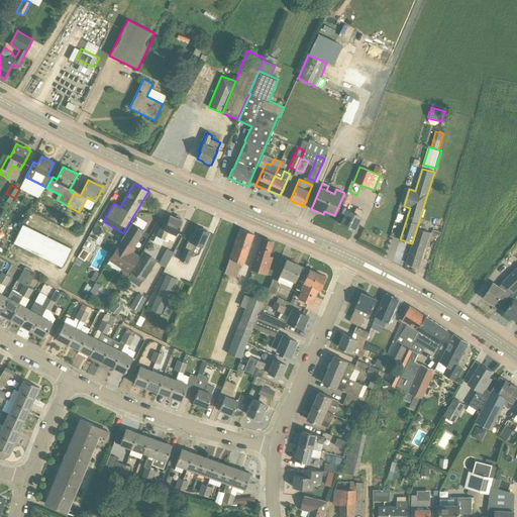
[(353,230),(360,217),(364,211),(356,208),(353,214),(347,211),(340,224),(353,230)]
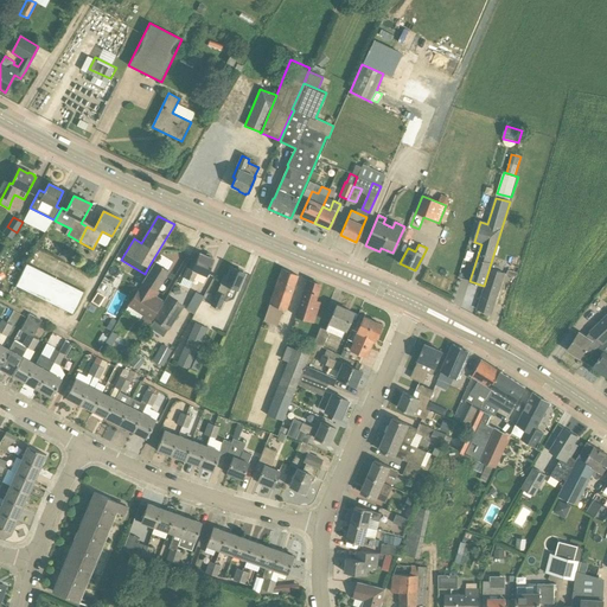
[(65,261),(70,254),(65,250),(61,251),(58,256),(65,261)]
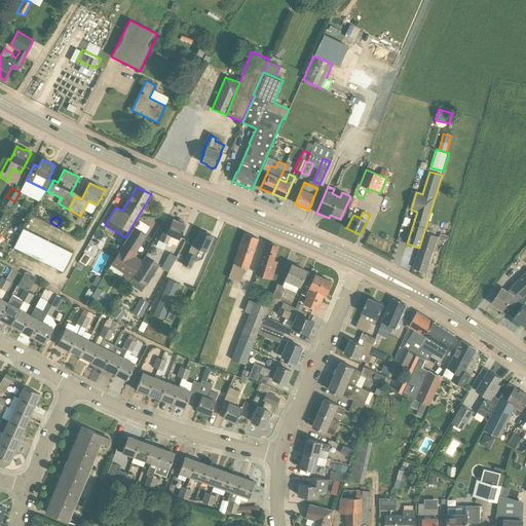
[(180,239),(182,234),(186,225),(173,220),(170,227),(167,226),(160,241),(166,245),(171,235),(180,239)]
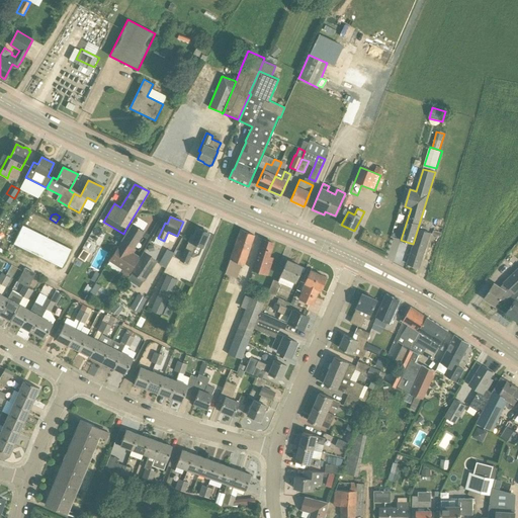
[(432,235),(441,237),(445,222),(435,219),(431,232),(433,232),(432,235)]
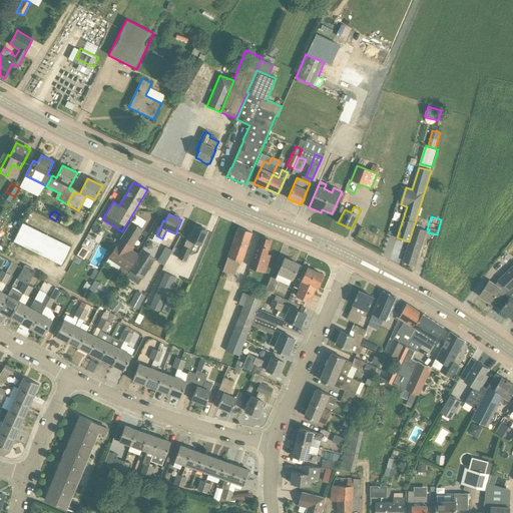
[(143,228),(131,221),(108,258),(122,267),(118,273),(125,277),(137,258),(128,251),(143,228)]
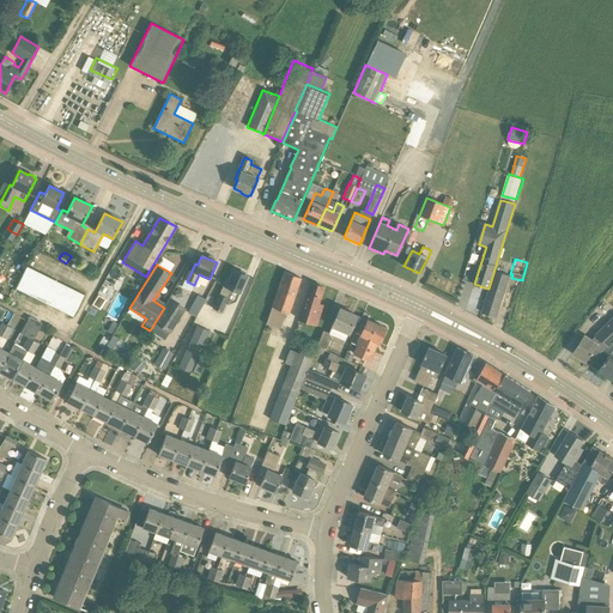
[(17,269),(10,266),(4,278),(11,281),(17,269)]
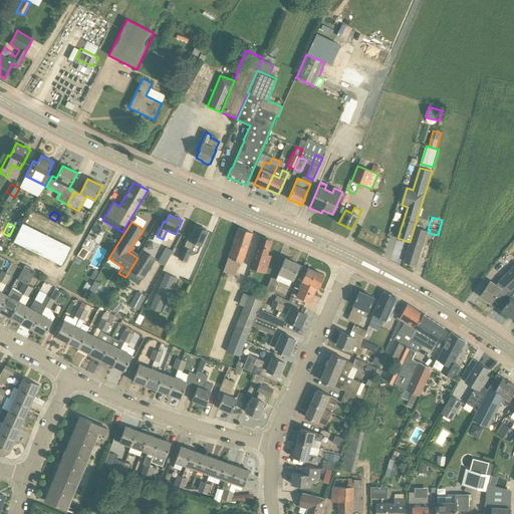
[(23,235),(28,226),(22,223),(19,229),(18,233),(23,235)]
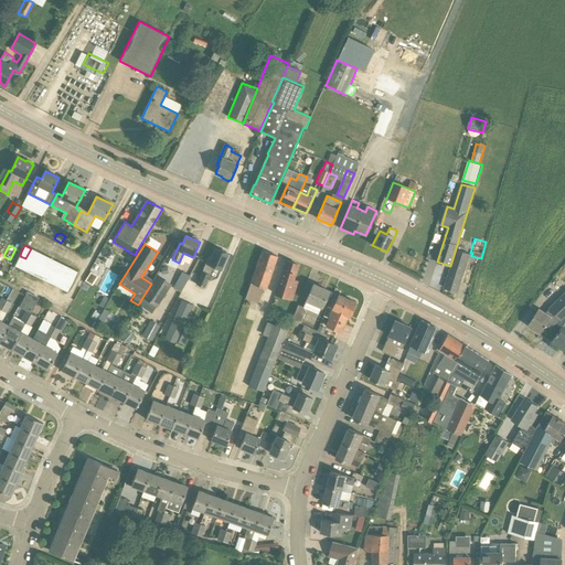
[(16,248),(10,259),(17,263),(20,256),(21,252),(16,248)]
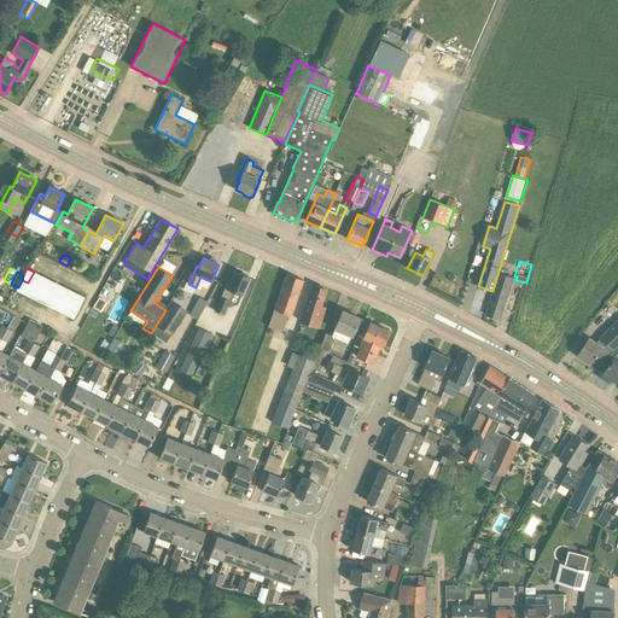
[(35,286),(40,274),(34,272),(28,283),(35,286)]
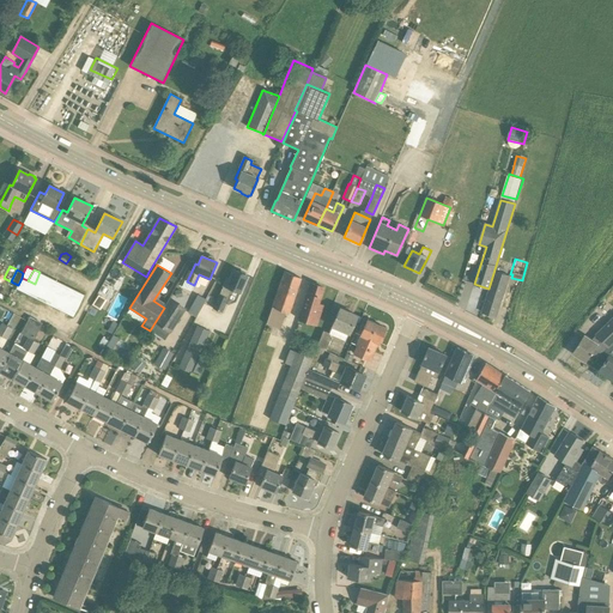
[(240,293),(243,287),(248,275),(246,275),(247,274),(241,272),(241,273),(232,269),(229,279),(226,278),(222,289),(213,309),(222,313),(231,290),(240,293)]
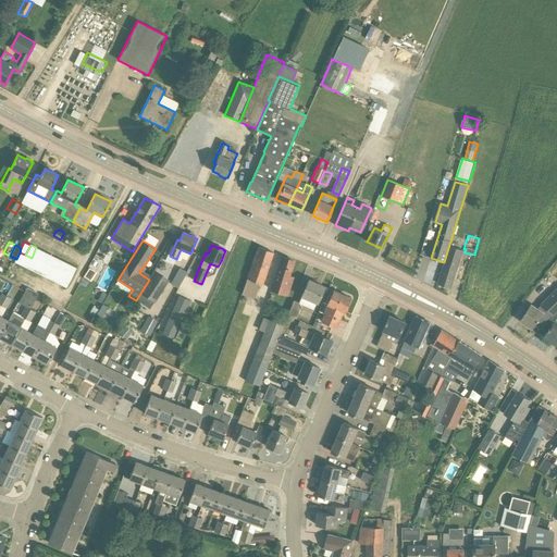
[(36,247),(32,258),(37,261),(42,250),(36,247)]
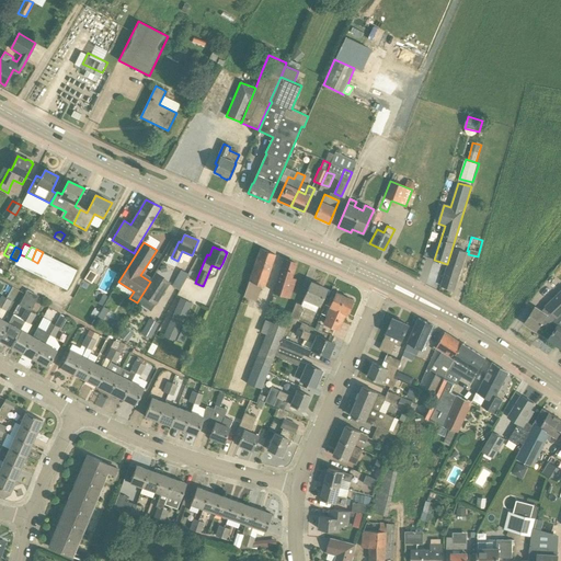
[(275,255),(264,251),(260,249),(249,281),(249,282),(243,297),(256,301),(262,286),(264,286),(275,255)]
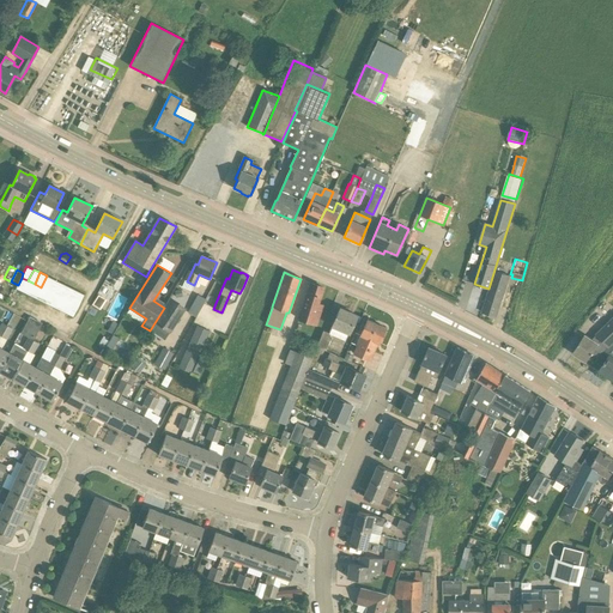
[(497,317),(510,277),(496,272),(483,313),(497,317)]
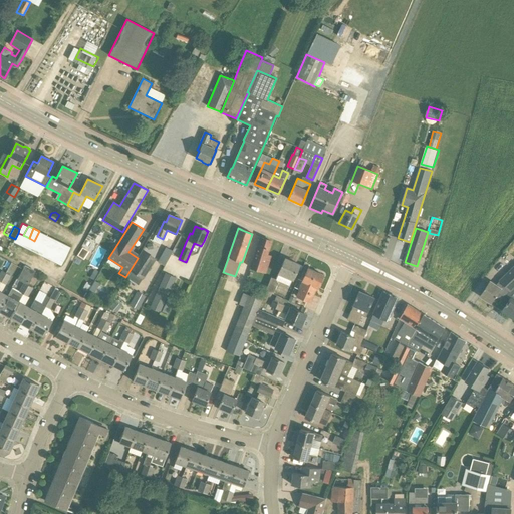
[(39,231),(34,241),(39,243),(44,234),(39,231)]
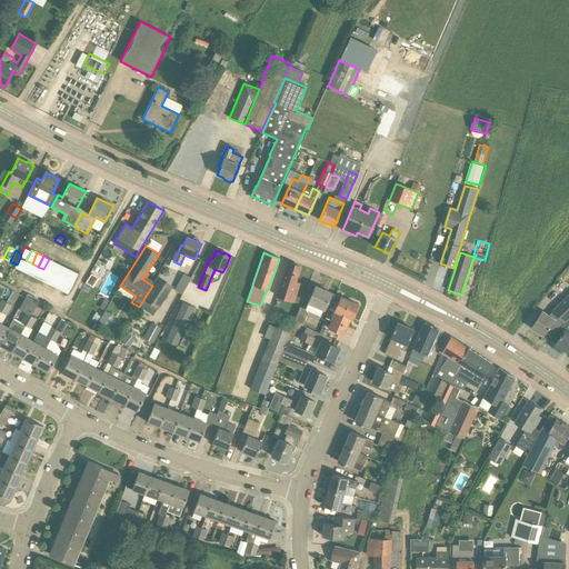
[(26,260),(20,258),(17,265),(15,268),(20,271),(26,260)]
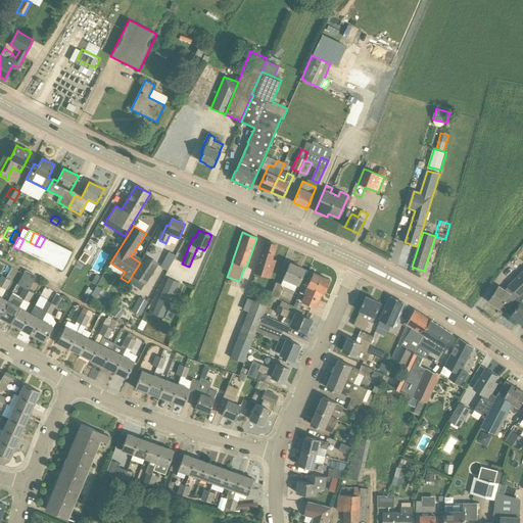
[(50,240),(45,238),(40,247),(46,250),(50,240)]
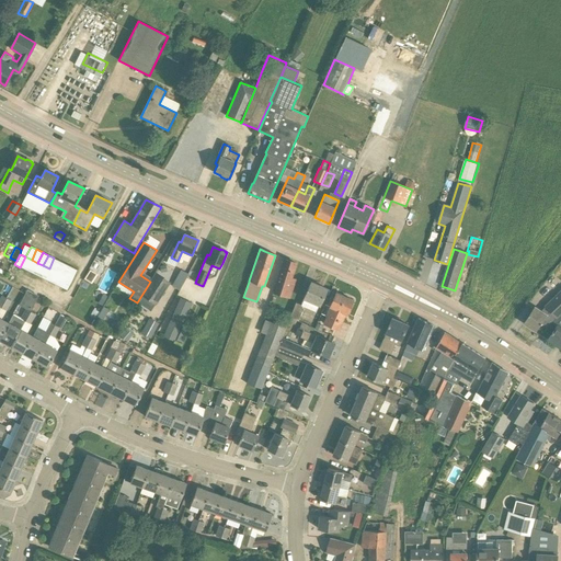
[(26,270),(32,260),(25,256),(20,267),(26,270)]
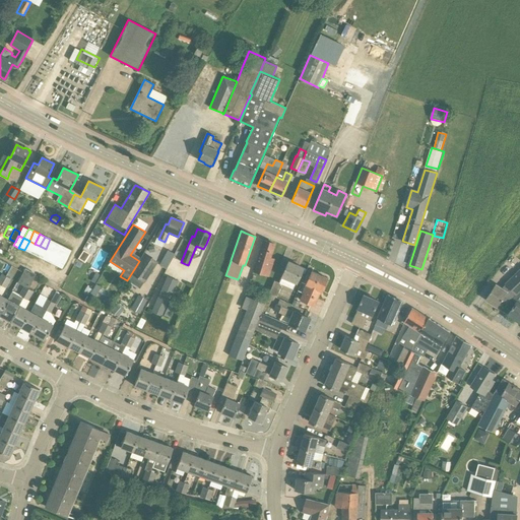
[(50,239),(46,249),(51,252),(56,242),(50,239)]
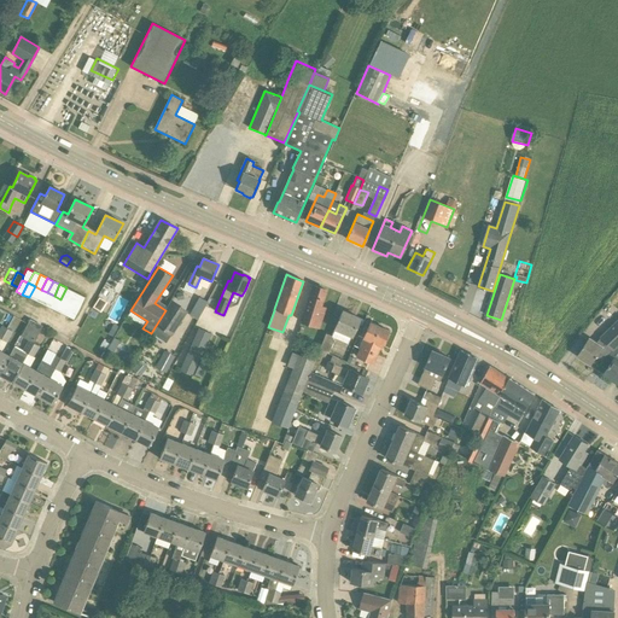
[(35,286),(29,297),(35,301),(41,290),(35,286)]
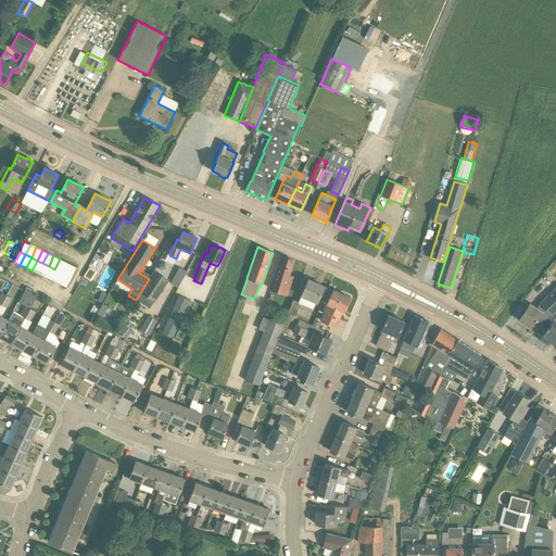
[(281,257),(278,267),(272,291),(287,295),(292,279),(288,278),(290,272),(293,261),(281,257)]
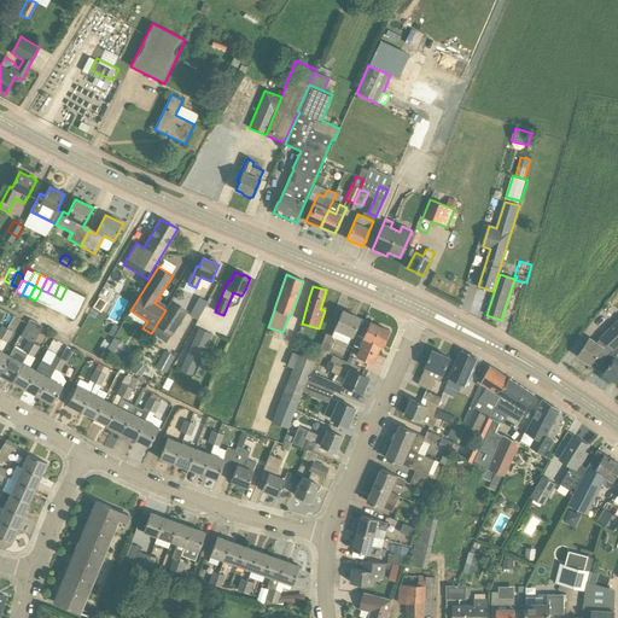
[(66,287),(60,299),(66,302),(73,291),(66,287)]
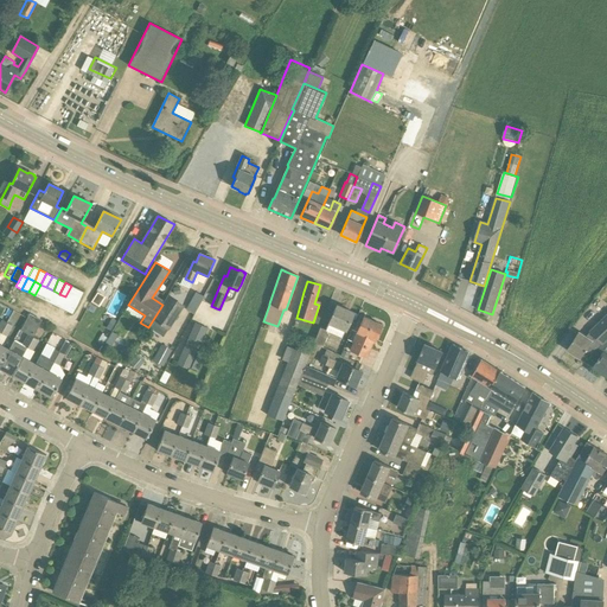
[(42,299),(46,287),(40,285),(34,295),(42,299)]
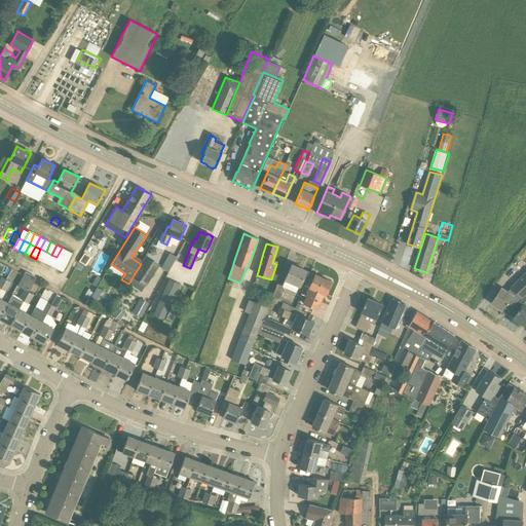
[(67,250),(62,248),(57,257),(63,260),(67,250)]
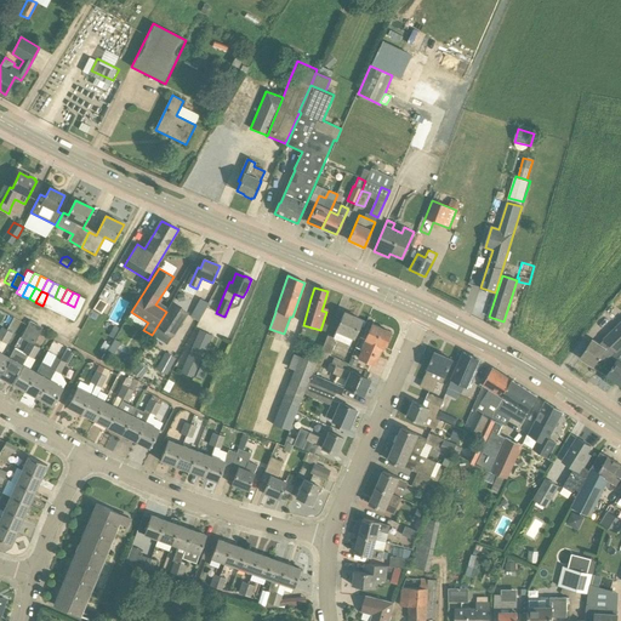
[(49,308),(55,297),(47,294),(43,306),(49,308)]
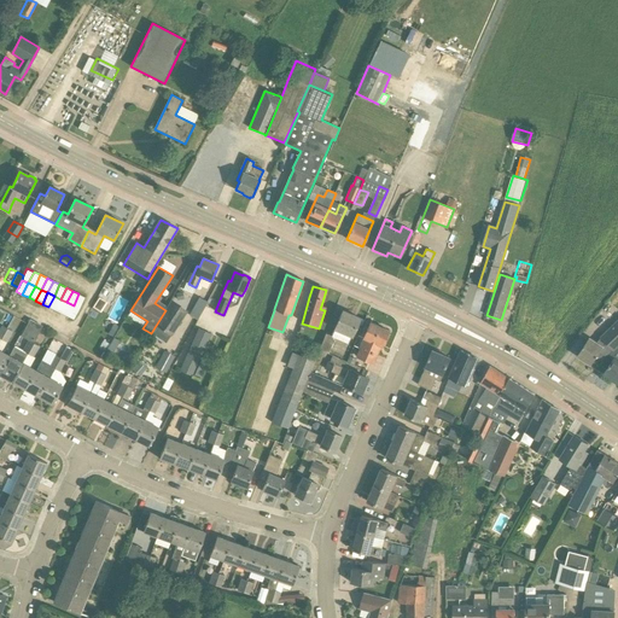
[(79,293),(74,305),(80,309),(86,297),(79,293)]
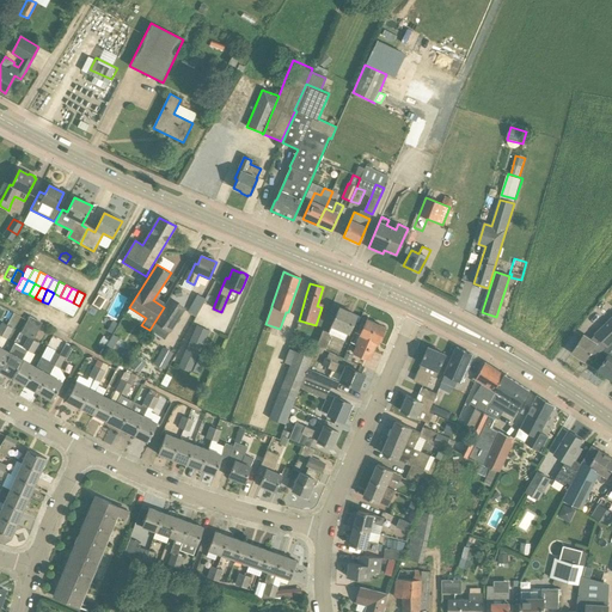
[(54,307),(60,297),(54,293),(48,304),(54,307)]
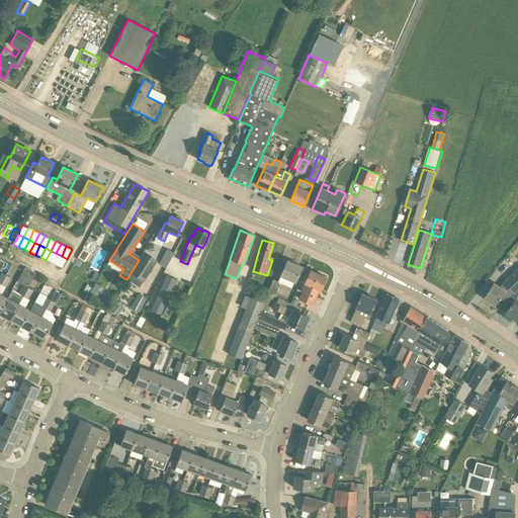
[(159,264),(166,268),(174,253),(167,249),(159,264)]
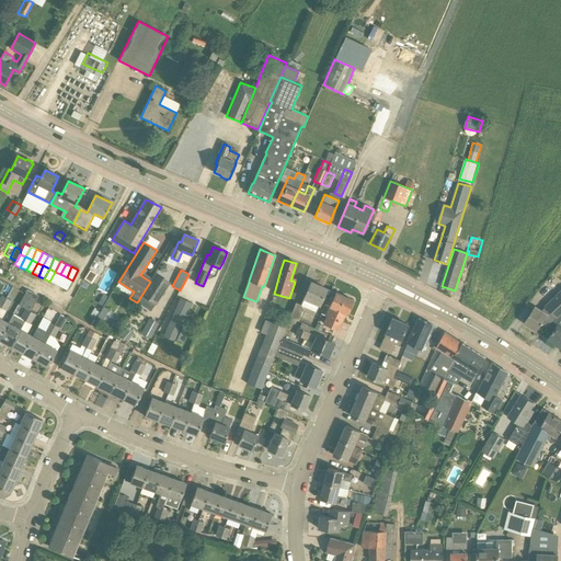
[(56,285),(60,274),(55,272),(49,282),(56,285)]
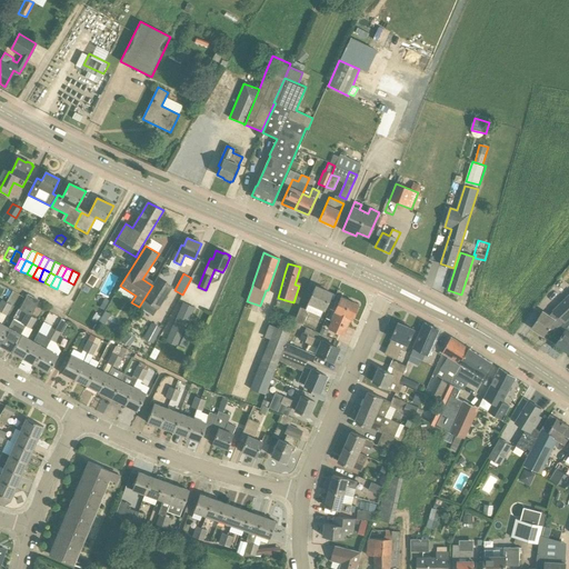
[(57,289),(62,291),(68,281),(61,278),(57,289)]
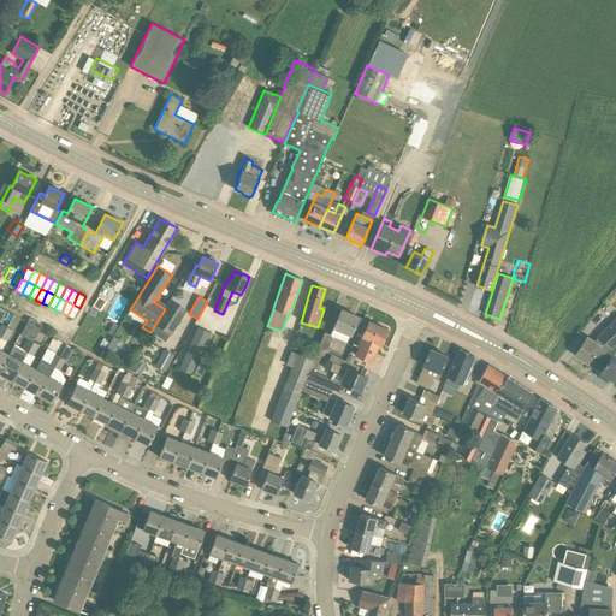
[(171,301),(166,309),(165,309),(155,325),(157,326),(152,332),(165,342),(171,335),(171,336),(187,312),(171,301)]
